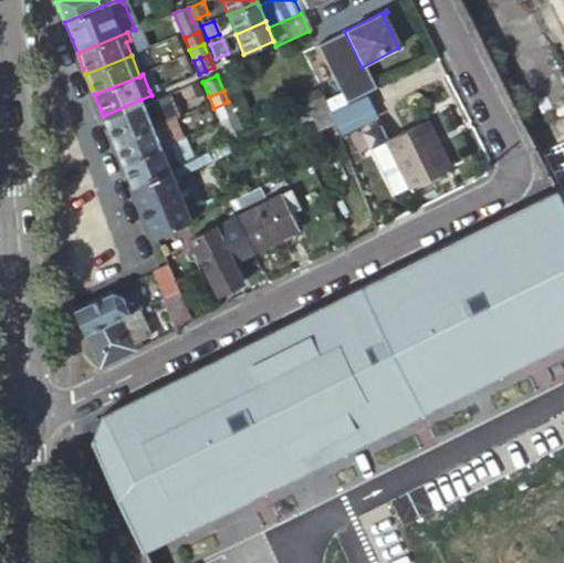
[(144,107),(106,124),(112,138),(115,146),(171,122),(178,118),(168,96),(144,107)]
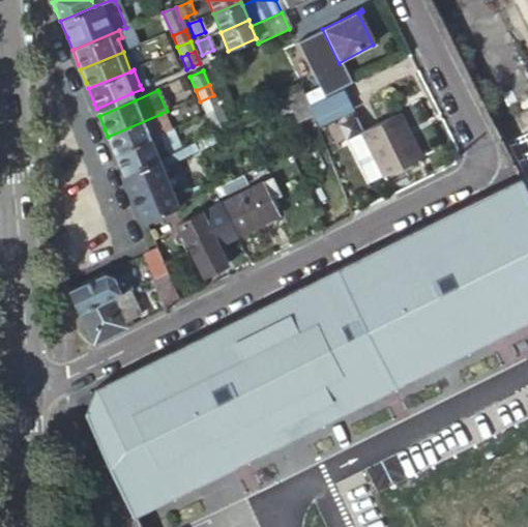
[(132,93),(96,109),(99,116),(135,100),(132,93)]
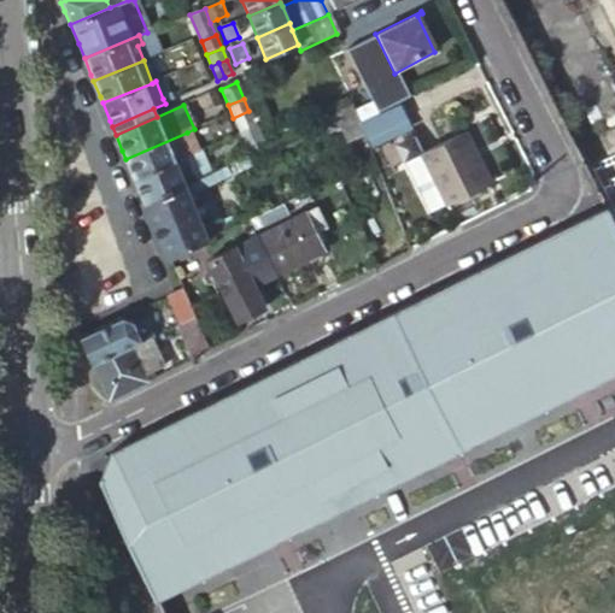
[(255,124),(249,111),(233,118),(239,130),(255,124)]
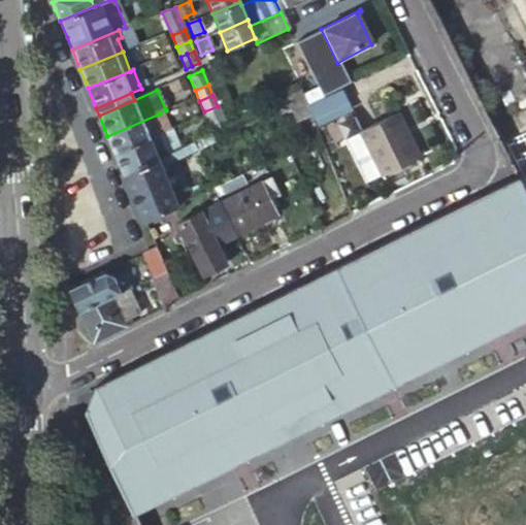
[(289,130),(303,123),(291,98),(274,105),(281,119),(284,117),(289,130)]
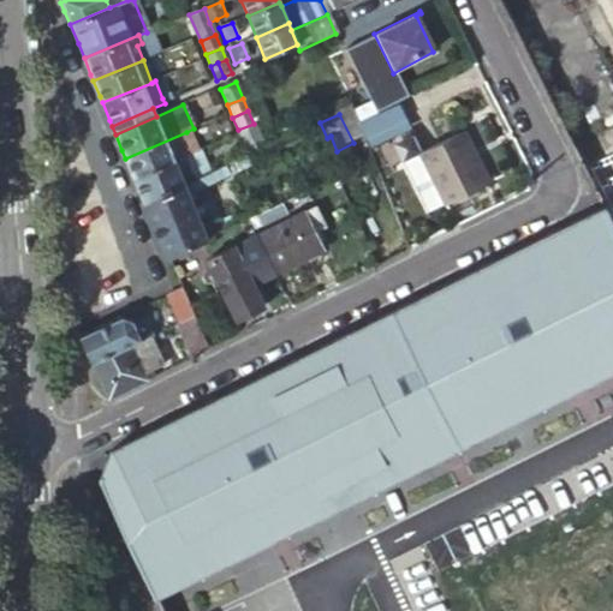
[(240,136),(243,143),(259,137),(254,124),(238,130),(240,136)]
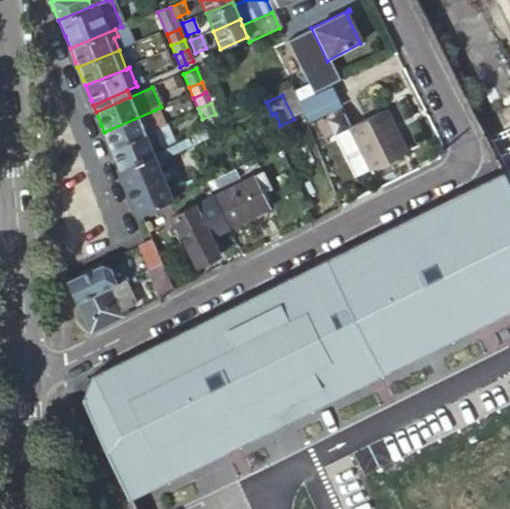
[(110,146),(112,151),(163,129),(155,110),(104,132),(110,146)]
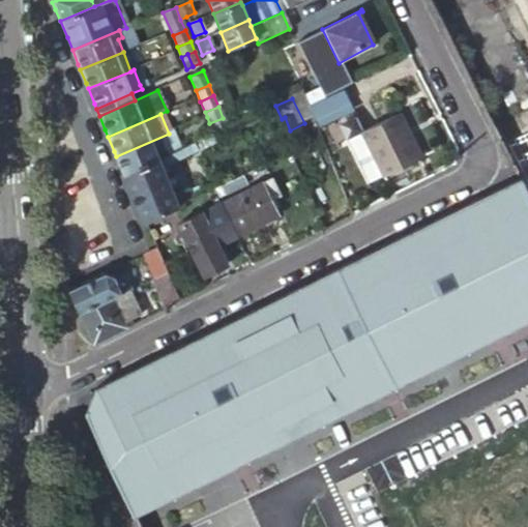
[(405,144),(410,141),(398,117),(393,119),(405,144)]
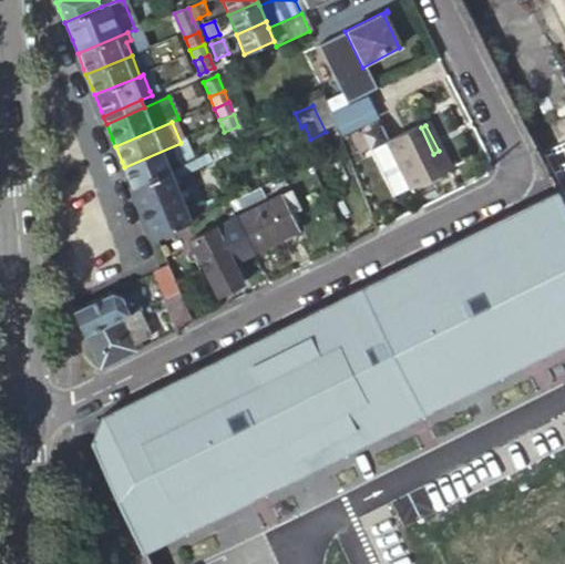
[(228,144),(243,137),(238,126),(224,132),(228,144)]
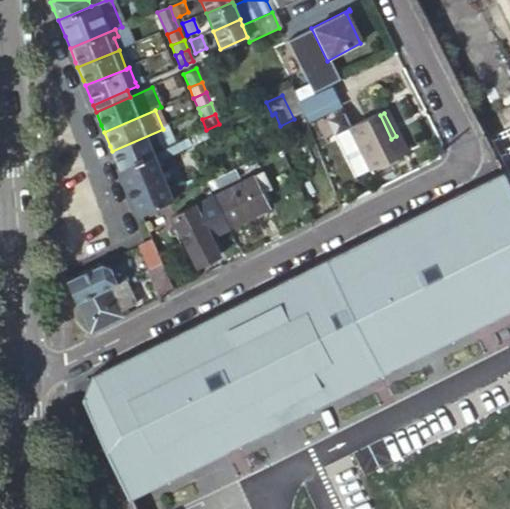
[(405,156),(396,136),(391,139),(380,115),(349,131),(350,132),(356,144),(342,151),(356,180),(371,173),(405,156)]
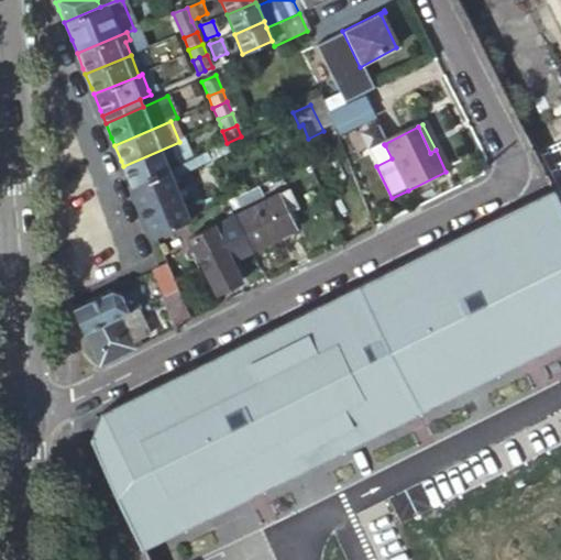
[(130,182),(132,187),(188,161),(179,142),(123,166),(130,182)]
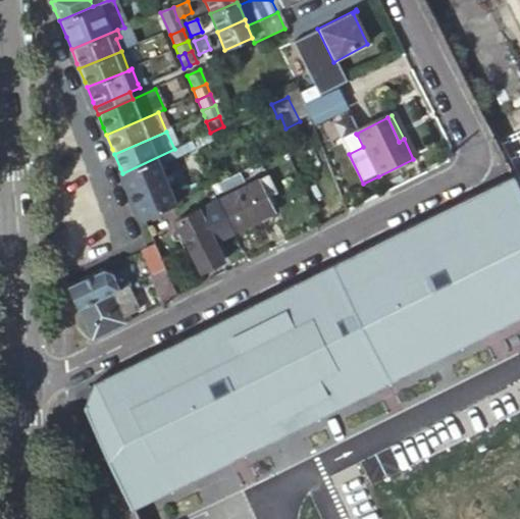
[(363,147),(357,135),(343,142),(349,154),(363,147)]
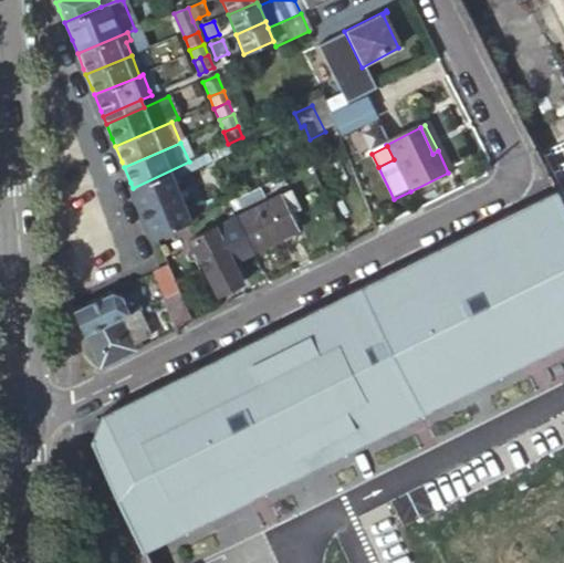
[(145,218),(154,239),(189,222),(174,180),(211,163),(207,154),(189,162),(133,188),(145,218)]
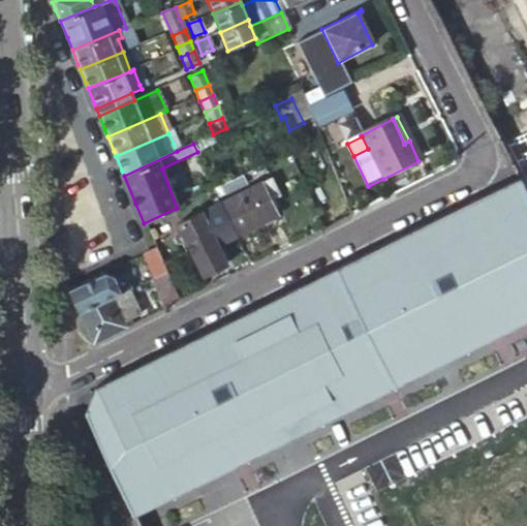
[(272,178),(260,183),(268,199),(280,193),(272,178)]
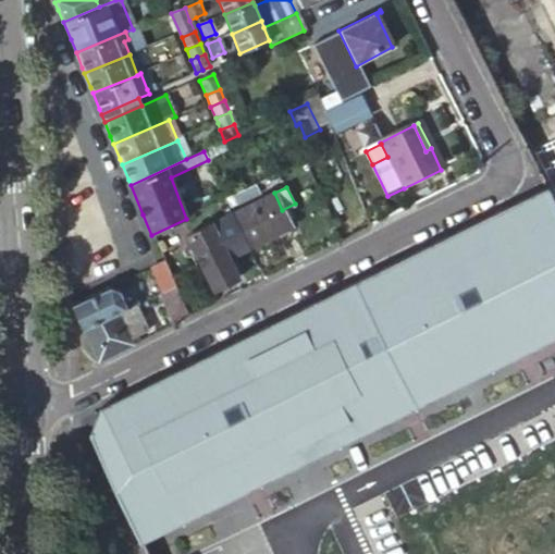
[(554,206),(547,189),(542,194),(98,409),(89,439),(100,460),(142,553),(147,553),(554,346),(554,206)]
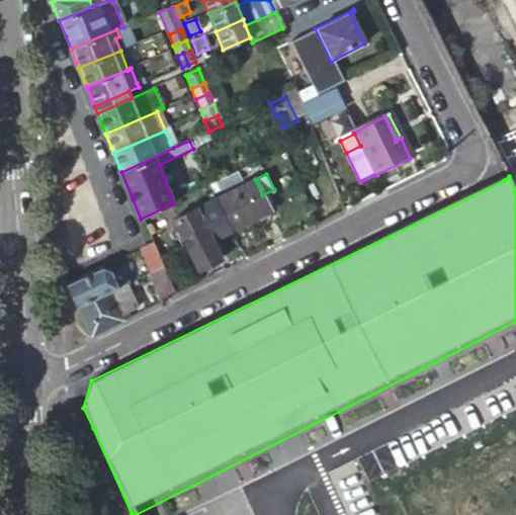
[(255,179),(215,198),(230,230),(270,210),(262,195),(255,179)]
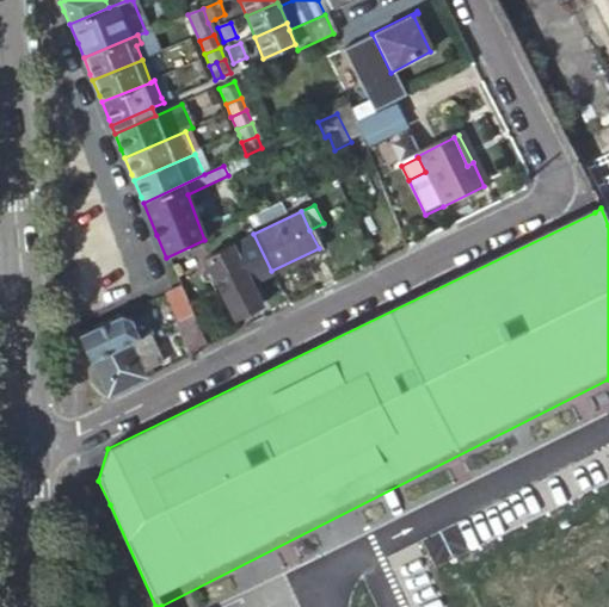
[(271,271),(253,234),(205,258),(233,315),(258,304),(247,283),(271,271)]
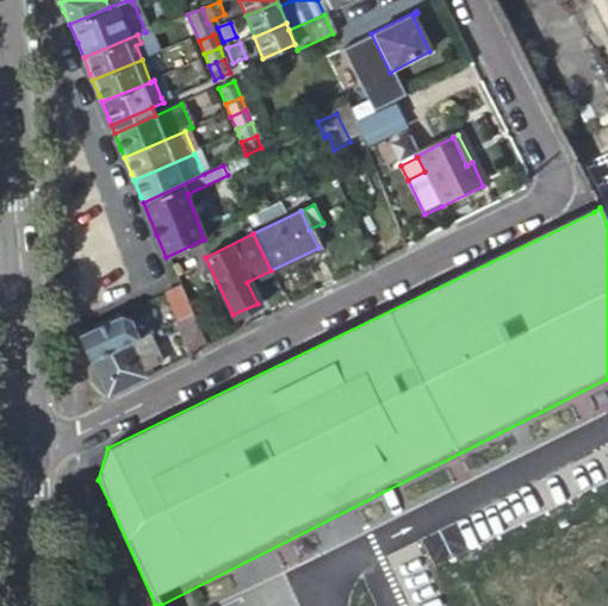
[(181,287),(178,288),(162,295),(174,323),(190,314),(192,314),(181,287)]
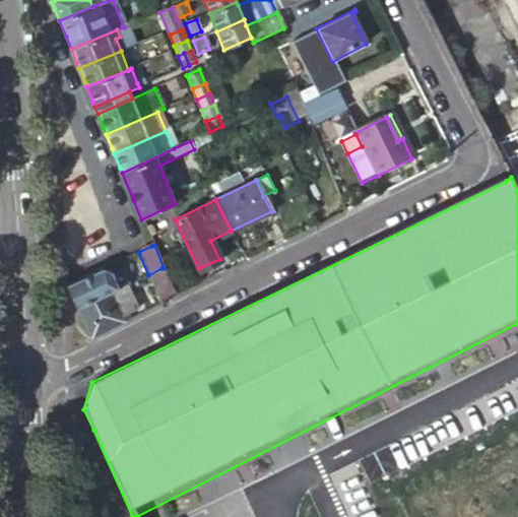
[(172,295),(162,268),(148,275),(147,275),(157,301),(172,295)]
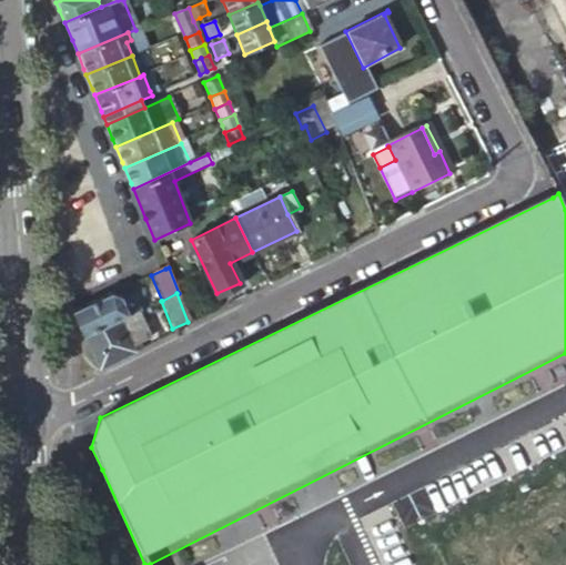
[(120,296),(111,294),(71,313),(78,329),(83,339),(130,316),(137,313),(129,294),(121,298),(120,296)]
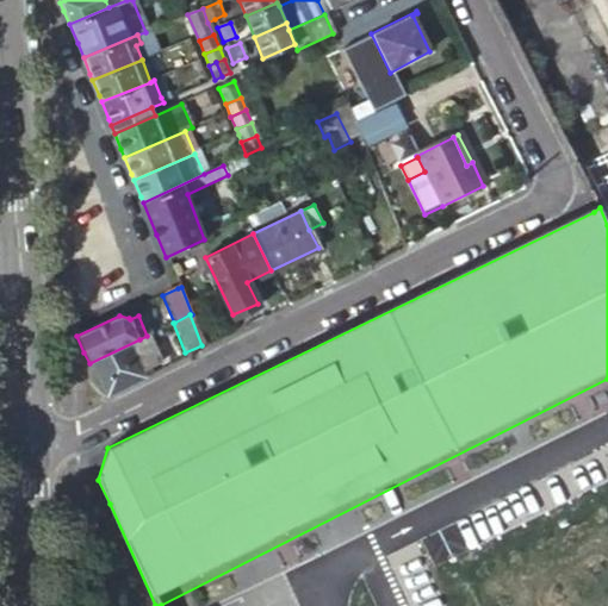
[(105,397),(142,378),(140,372),(160,362),(147,336),(140,339),(90,363),(105,397)]
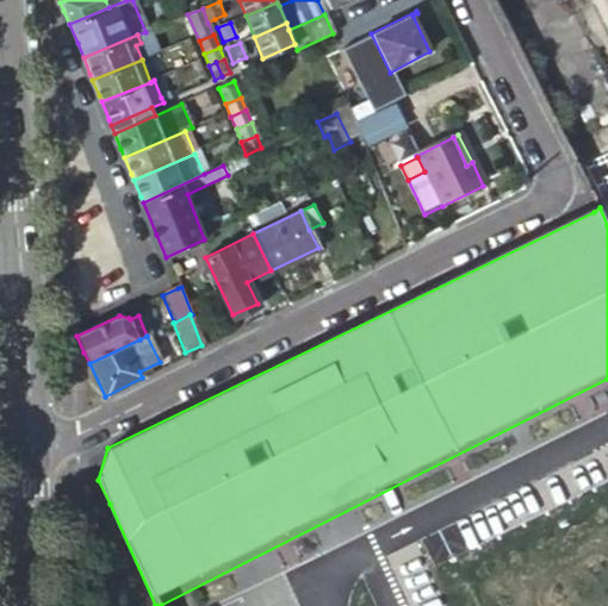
[(607,605),(607,558),(548,586),(507,605),(607,605)]
